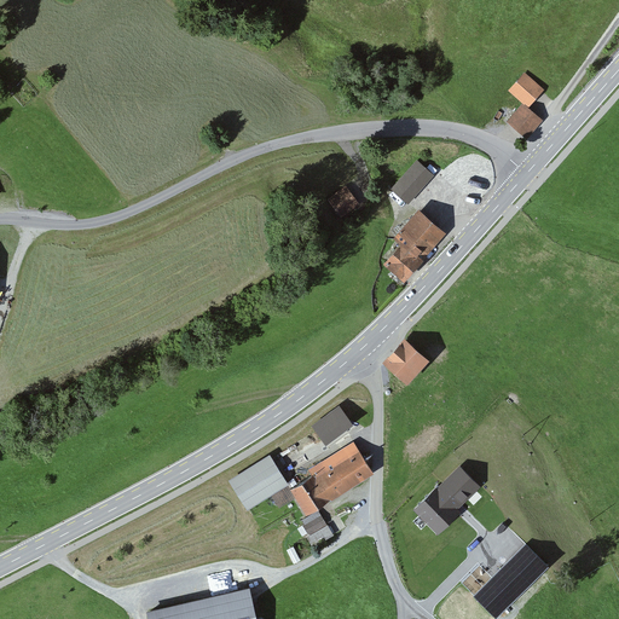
[(525,75),(510,92),(528,109),(544,92),(525,75)]
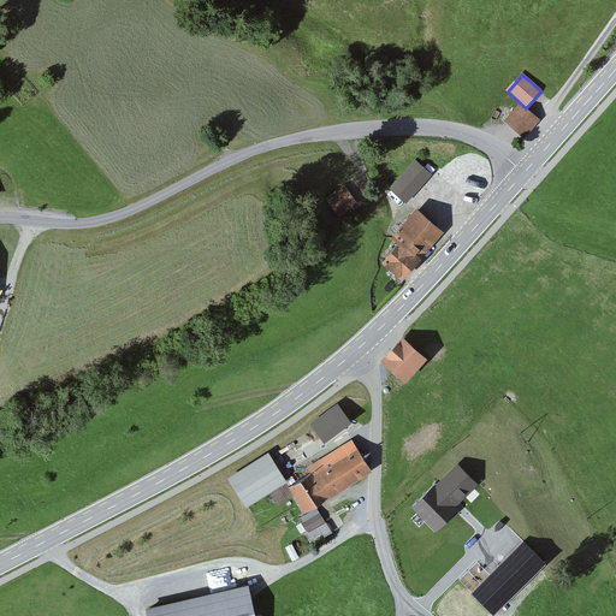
[(539,123),(520,106),(505,123),(525,140),(539,123)]
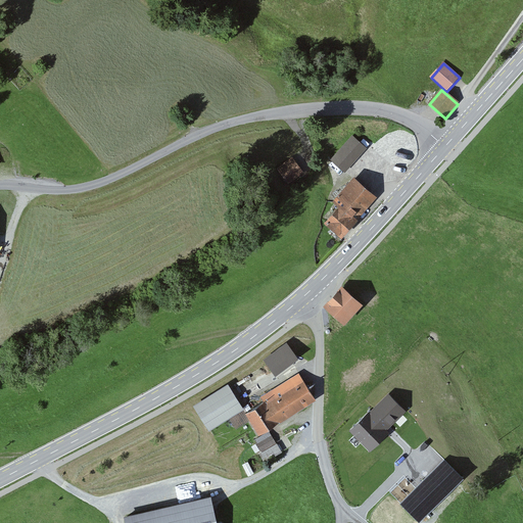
[(366,150),(352,138),(332,160),(346,173),(366,150)]
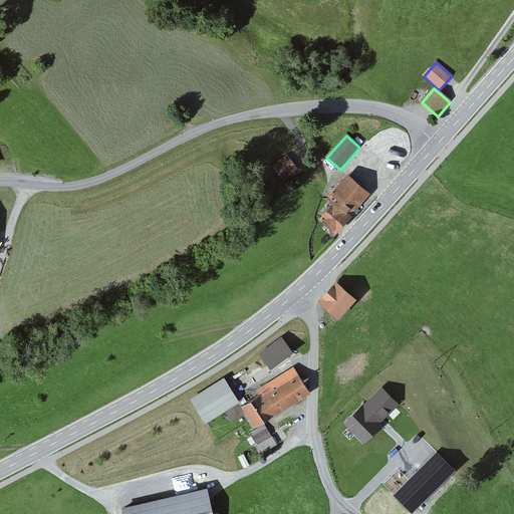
[(300,173),(289,155),(271,167),(282,184),(300,173)]
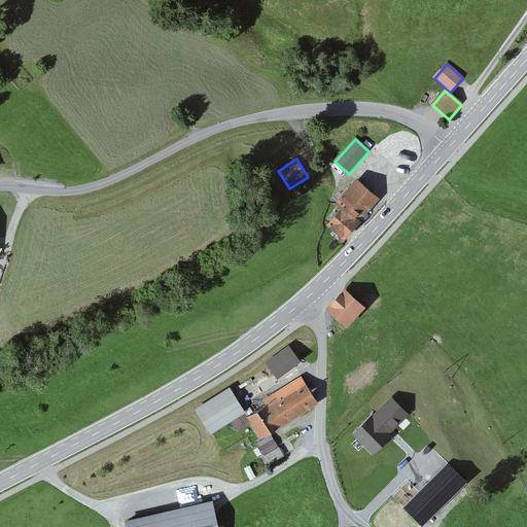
[(378,203),(355,183),(334,208),(340,214),(327,229),(345,244),(360,226),(358,224),(378,203)]
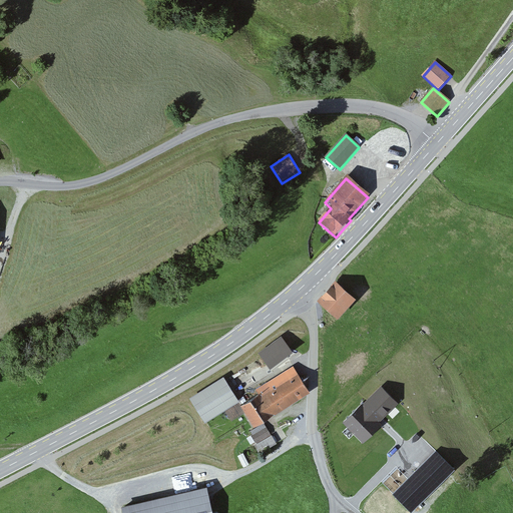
[(355,301),(337,284),(319,303),(337,321),(355,301)]
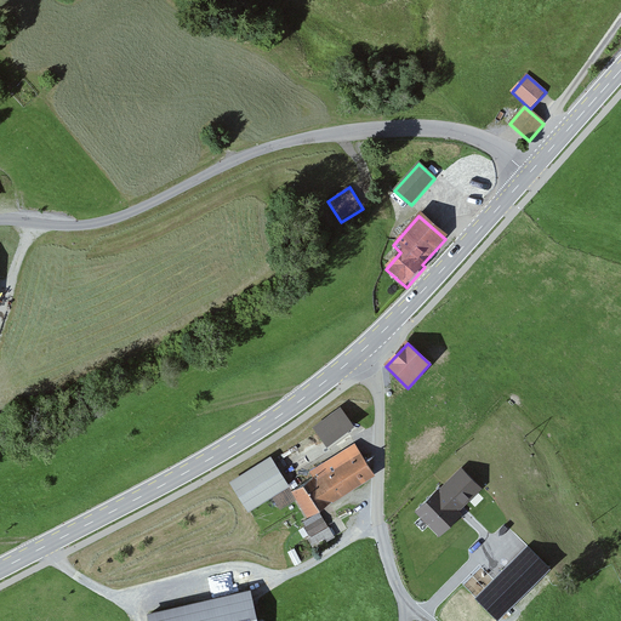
[(340,411),(313,431),(326,449),(353,429),(340,411)]
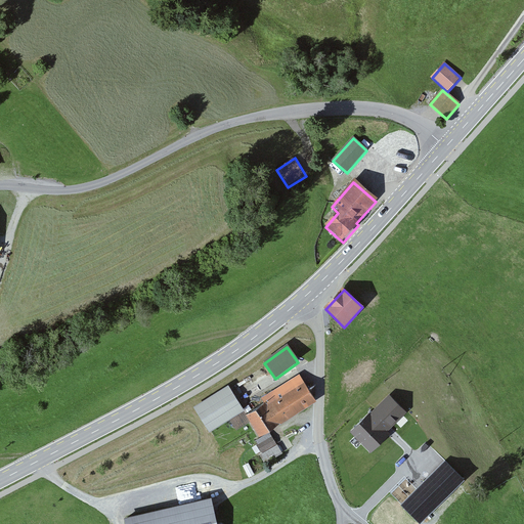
[(445,385),(421,363),(356,440),(374,454),(403,419),(411,426),(445,385)]
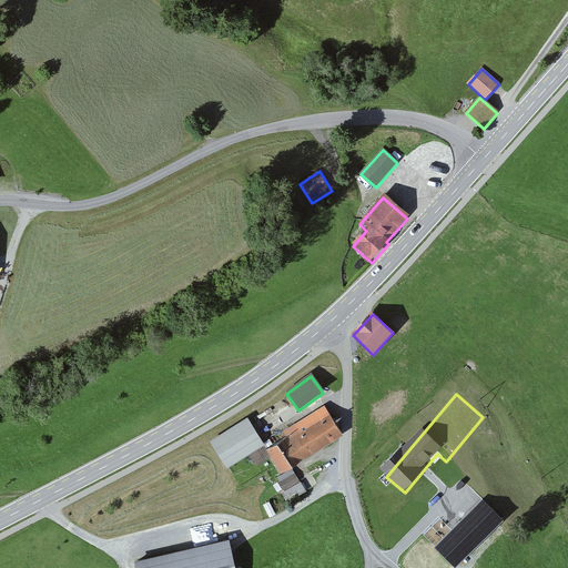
[(270,453),(284,475),(342,438),(323,408),(282,434),(286,442),(270,453)]
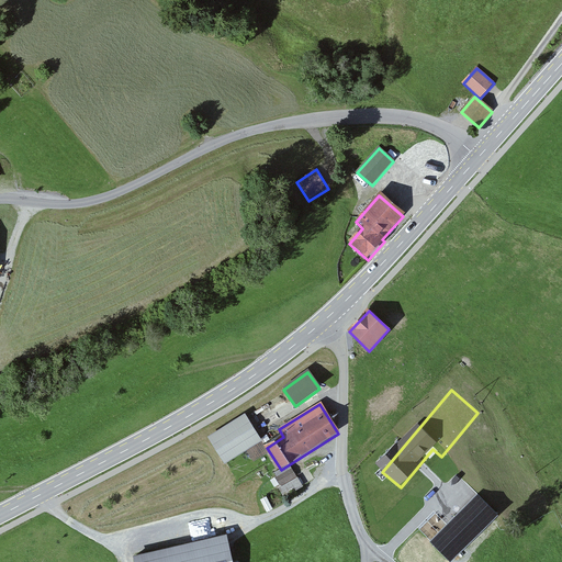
[(260,441),(245,417),(209,441),(224,465),(260,441)]
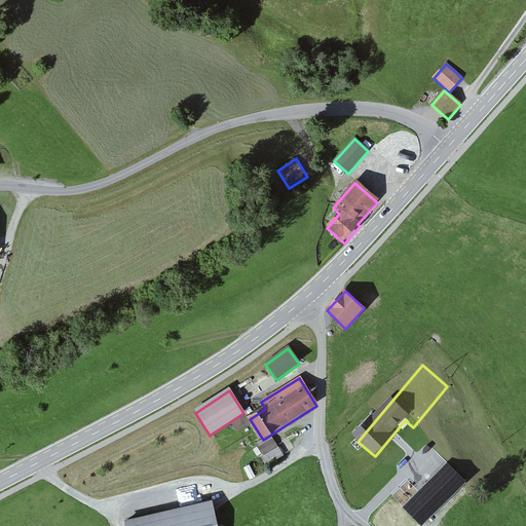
[(256,443),(263,462),(284,454),(275,435),(256,443)]
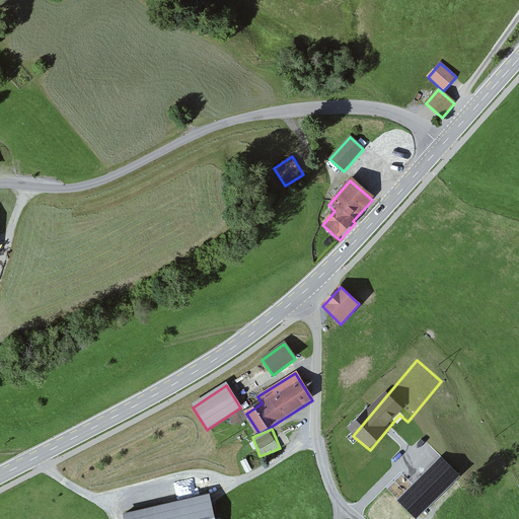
[(441,457),(397,501),(415,518),(418,518),(474,462),(445,432),(430,447),(441,457)]
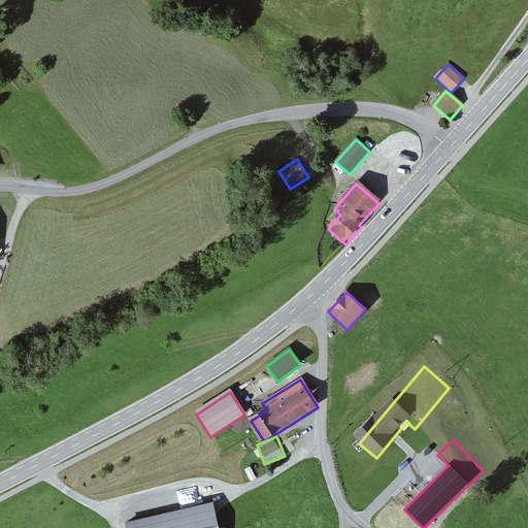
[(220,527),(215,501),(126,519),(128,527),(220,527)]
